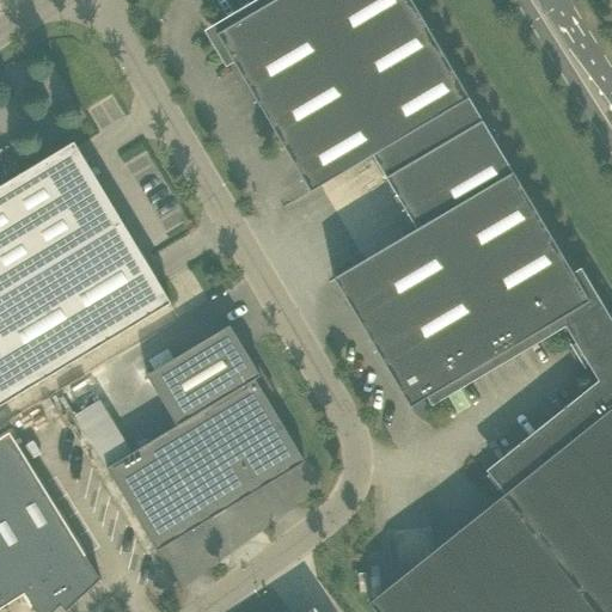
[(265,0),(219,28),(215,42),(227,61),(232,59),(311,193),(373,157),(395,193),(491,136),(410,0),(265,0)]
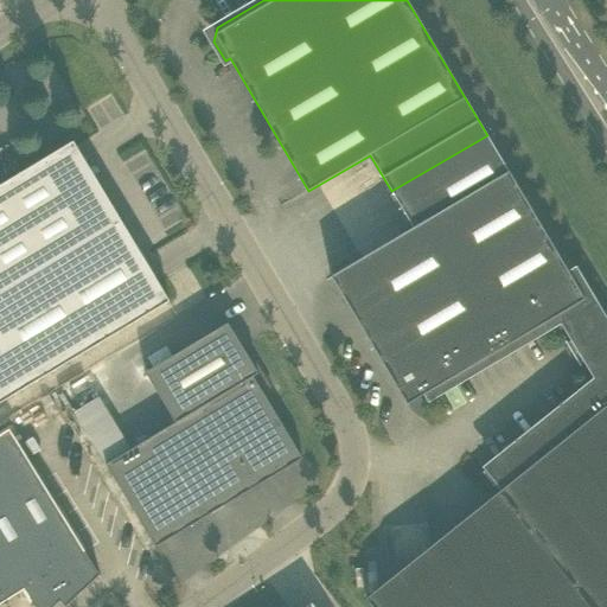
[(570,276),(487,135),(391,191),(413,228),(331,276),(407,404),(428,393),(430,397),(562,319),(573,337),(564,342),(580,366),(588,362),(599,379),(489,468),(504,487),(365,599),(372,606),(606,606),(606,326),(587,293),(575,273),(570,276)]
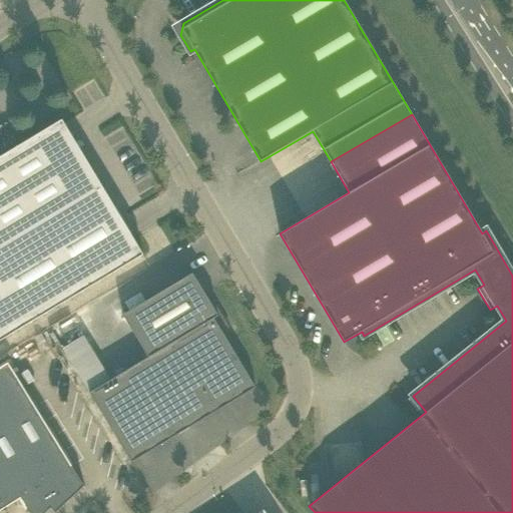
[(0,341),(143,255),(141,251),(76,144),(77,143),(77,142),(53,157),(41,137),(64,123),(62,120),(0,156),(0,341)]
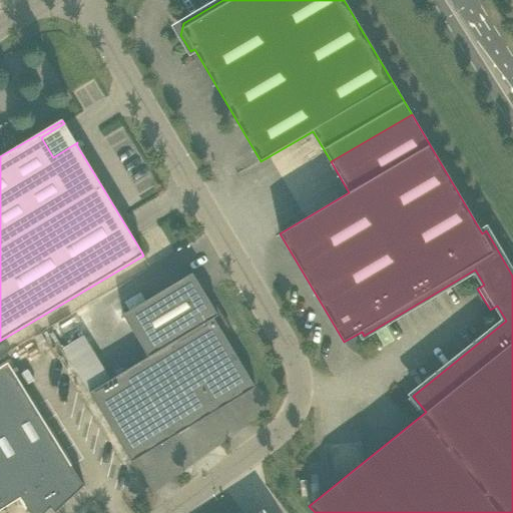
[(111,380),(85,338),(64,351),(131,462),(255,388),(213,318),(217,316),(207,300),(192,274),(123,316),(148,357),(111,380)]
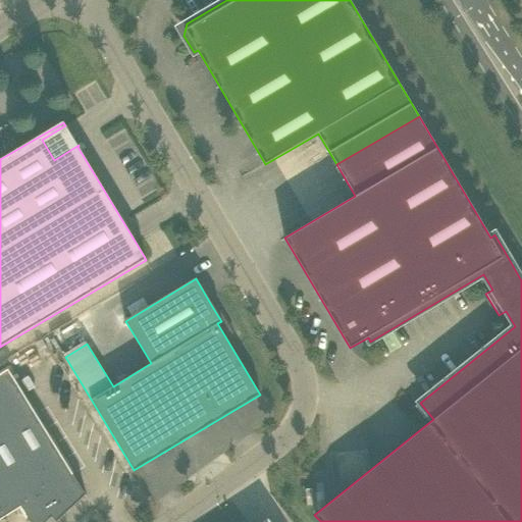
[(87,497),(76,479),(9,369),(0,374),(0,519),(21,507),(30,521),(45,521),(61,508),(64,514),(86,498),(87,497)]
